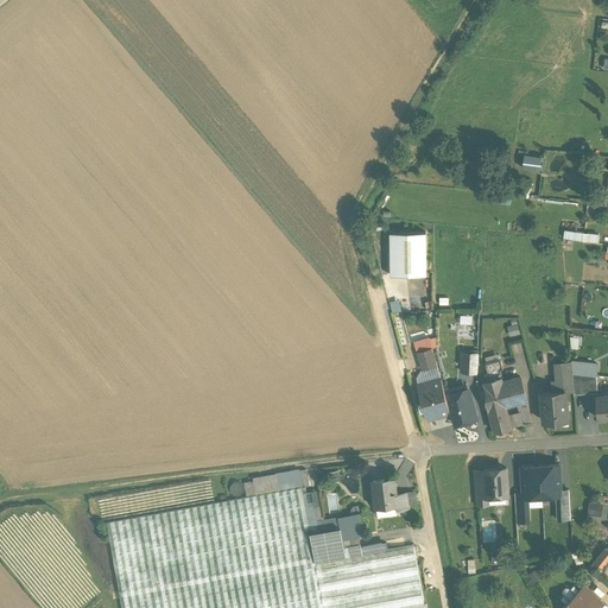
[(520,154),(520,170),(539,170),(539,154),(520,154)]
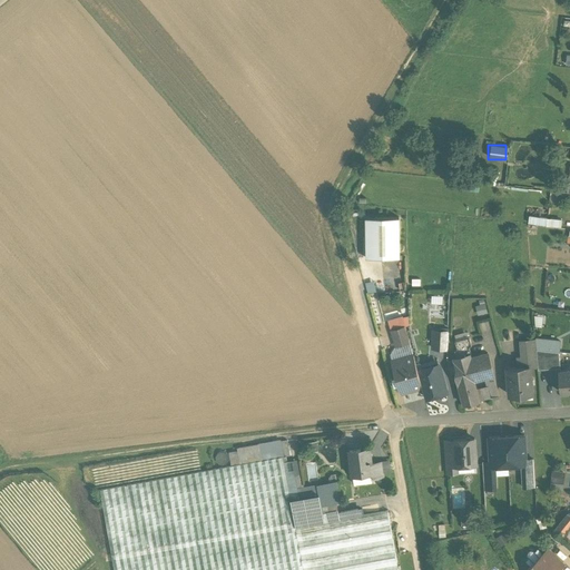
[(528,216),(528,224),(561,225),(562,217),(528,216)]
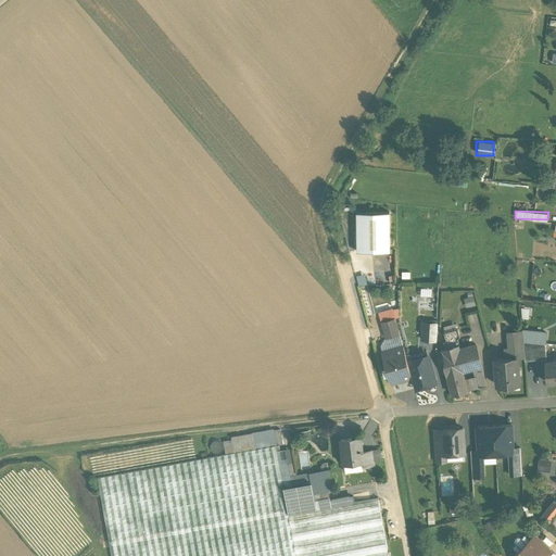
[(390,252),(389,213),(356,213),(357,252),(390,252)]
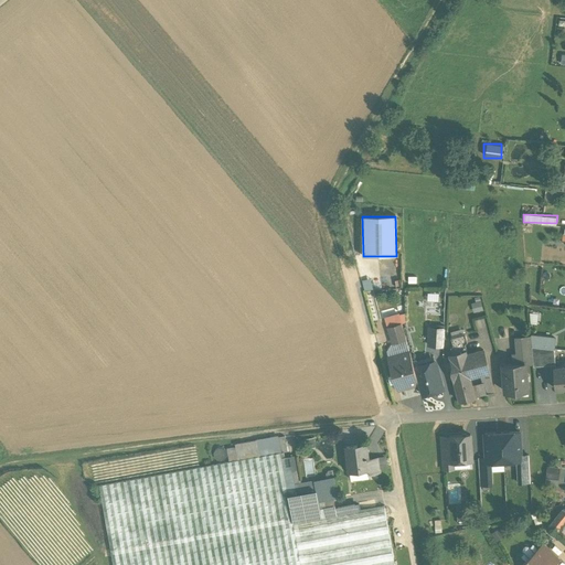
[(370,279),(361,281),(363,291),(372,289),(370,279)]
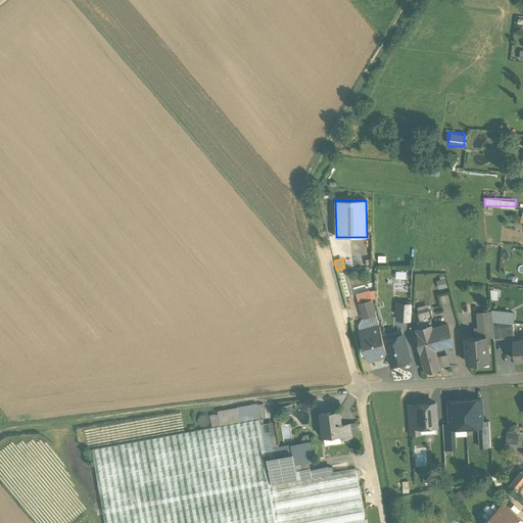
[(395,271),(394,291),(411,292),(411,271),(395,271)]
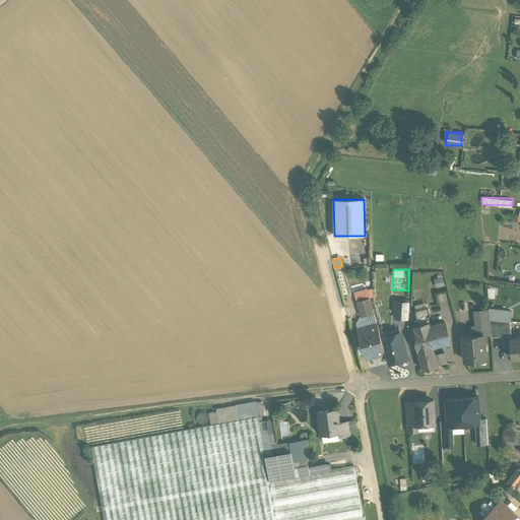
[(445,286),(442,273),(437,274),(438,278),(434,279),(436,288),(445,286)]
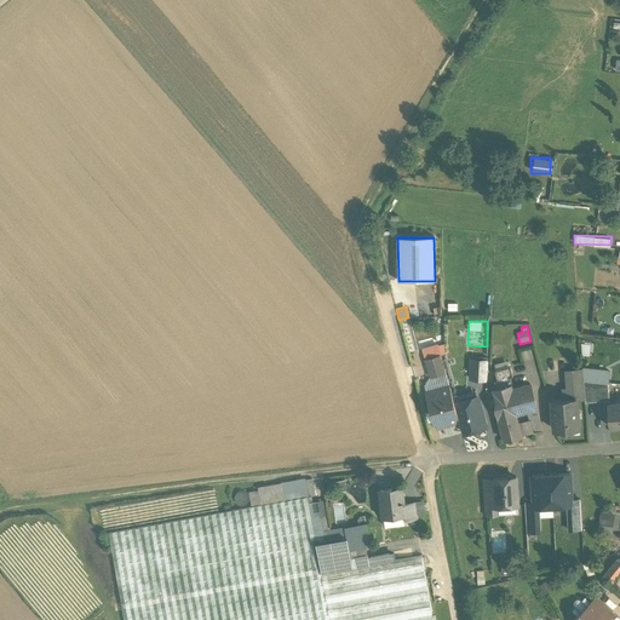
[(438,345),(419,351),(422,359),(425,357),(426,360),(441,356),(438,345)]
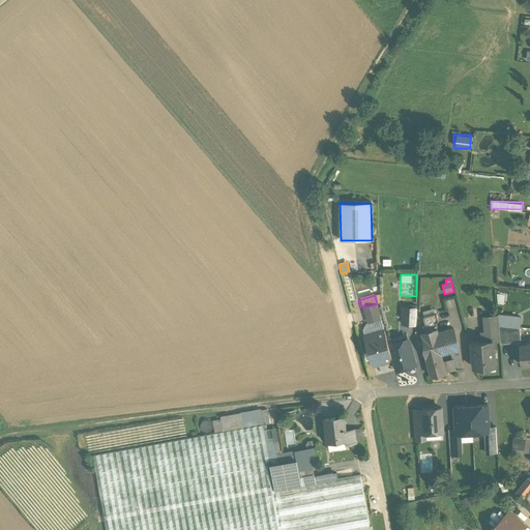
[(377,304),(364,307),(369,322),(381,318),(377,304)]
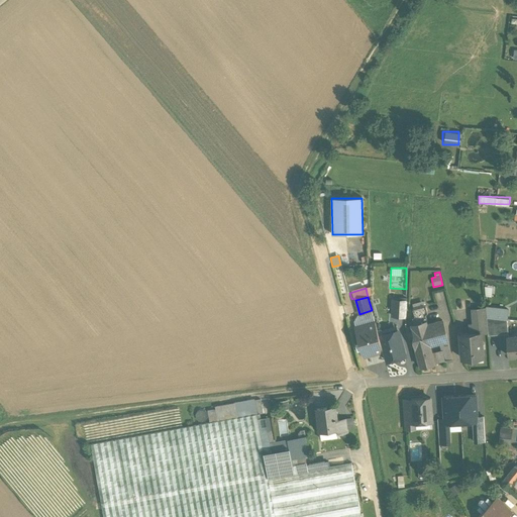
[(407,301),(393,300),(392,316),(406,317),(407,301)]
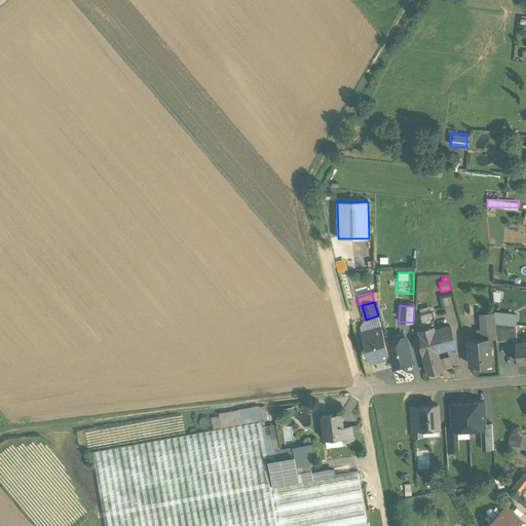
[(433,311),(419,314),(421,322),(419,323),(421,331),(433,328),(434,328),(435,328),(433,321),(435,320),(433,311)]
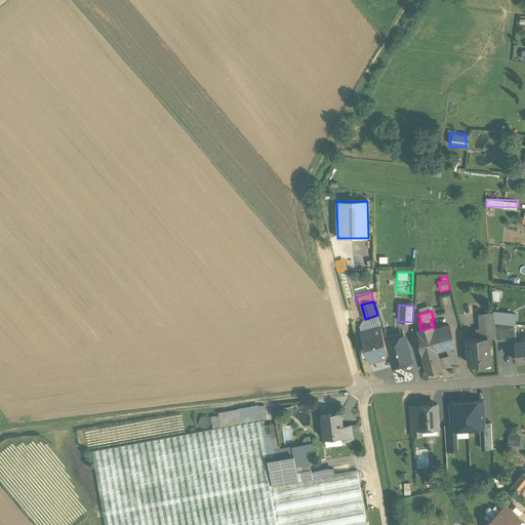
[(516,315),(494,313),(493,314),(494,322),(515,324),(516,315)]
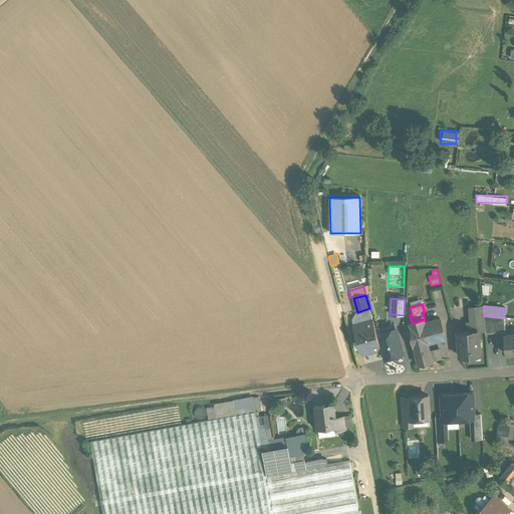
[(483,307),(469,308),(470,323),(484,322),(484,315),(483,307)]
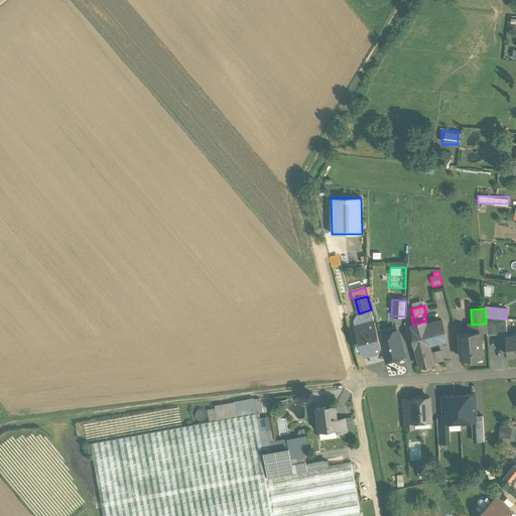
[(371,309),(359,313),(354,320),(357,331),(363,330),(362,325),(374,321),(371,309)]
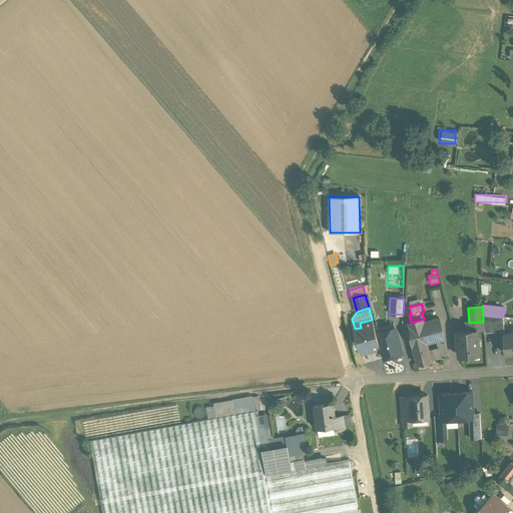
[(503,317),(483,315),(483,322),(484,330),(484,333),(504,332),(503,317)]
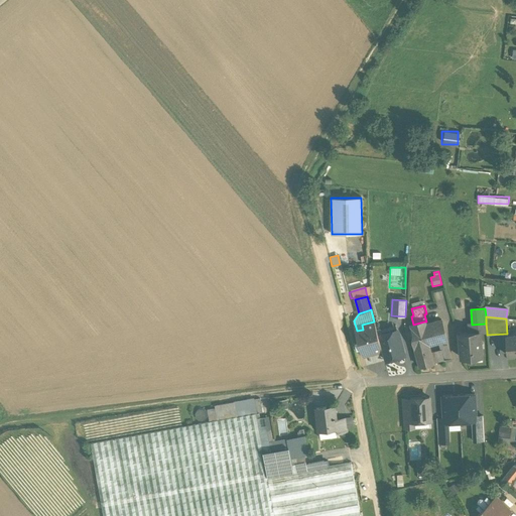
[(413,325),(411,325),(414,334),(413,334),(413,341),(420,368),(433,364),(428,344),(438,341),(446,339),(441,320),(425,325),(425,321),(424,321),(413,325)]
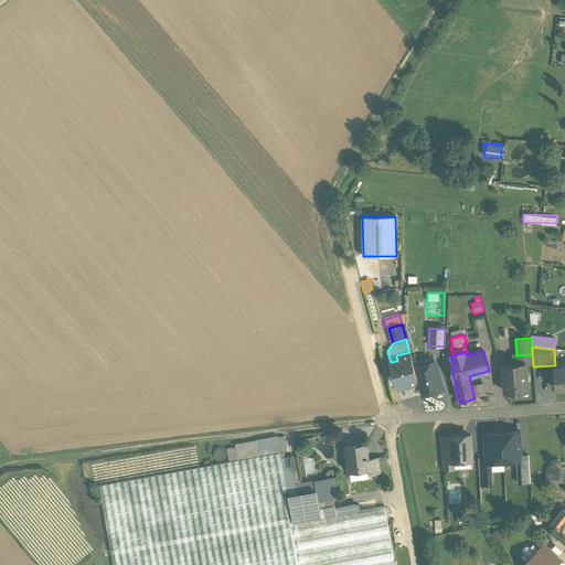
[(409,352),(396,355),(397,361),(391,362),(397,390),(418,384),(413,361),(411,352),(409,352)]
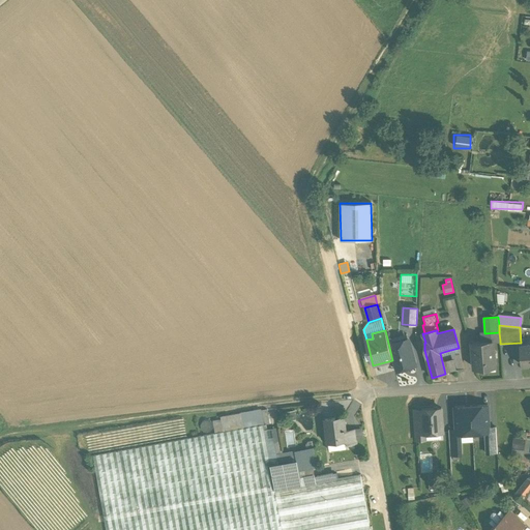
[(484,333),(481,333),(481,343),(484,343),(492,342),(500,341),(499,332),(484,333)]
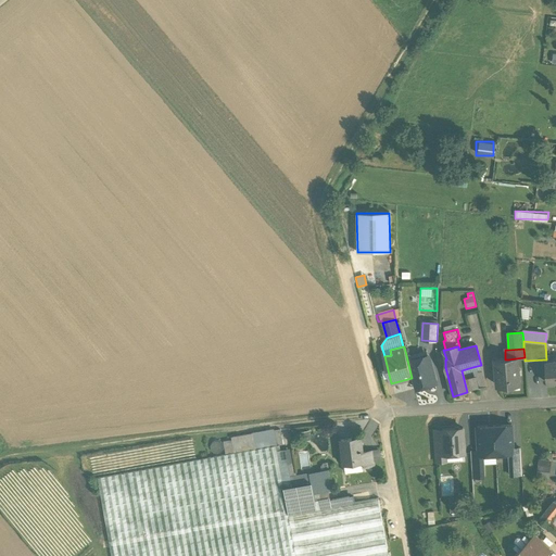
[(428,355),(411,359),(409,354),(406,355),(412,378),(415,389),(436,382),(428,355)]
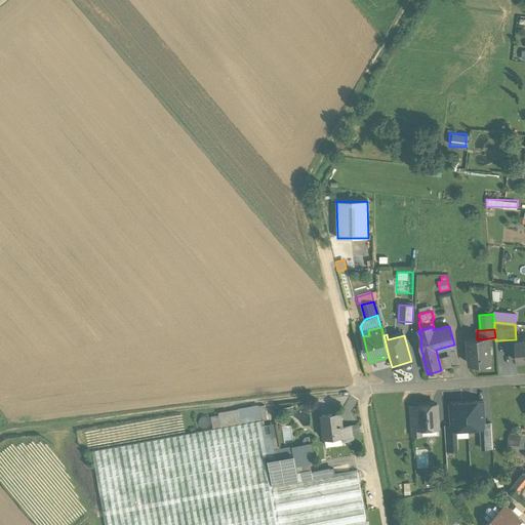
[(487,338),(480,339),(477,339),(468,340),(469,364),(489,362),(489,355),(491,353),(491,350),(488,348),(487,338)]
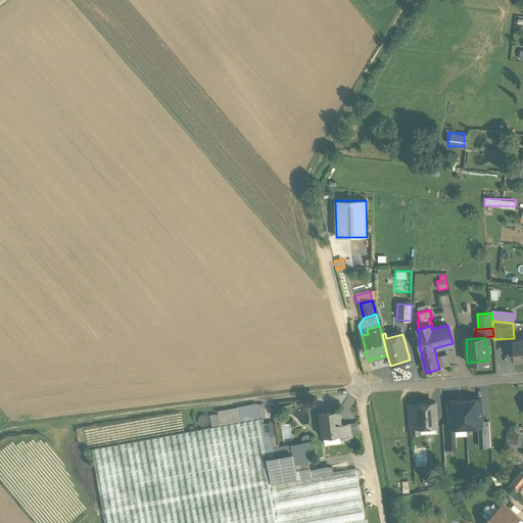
[(522,339),(513,340),(515,361),(522,360),(522,339)]
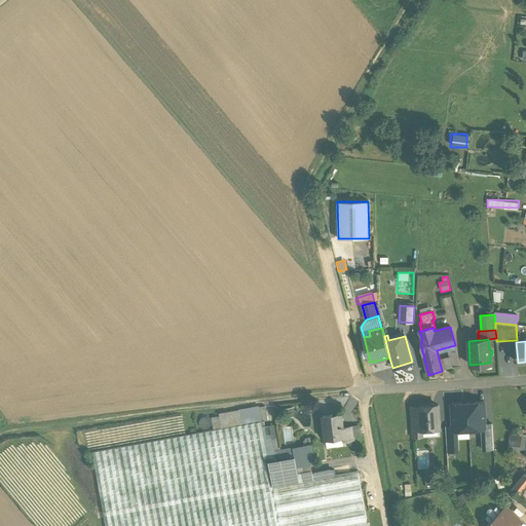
[(455,345),(447,347),(452,368),(452,369),(460,367),(455,345)]
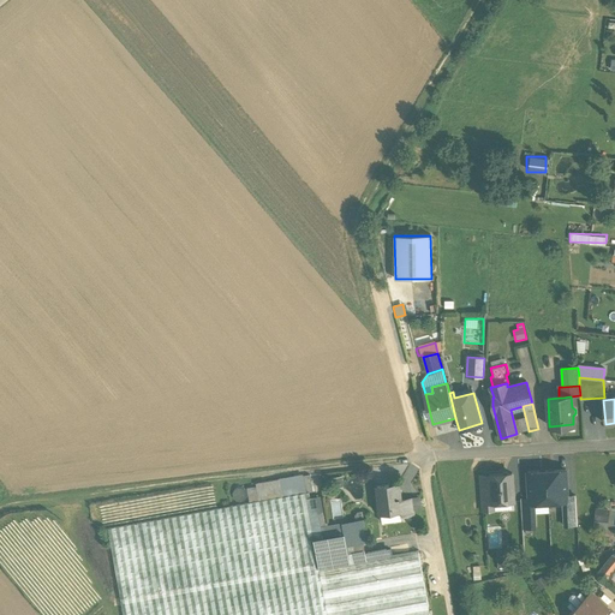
[(523,406),(511,410),(517,434),(529,431),(529,430),(523,406)]
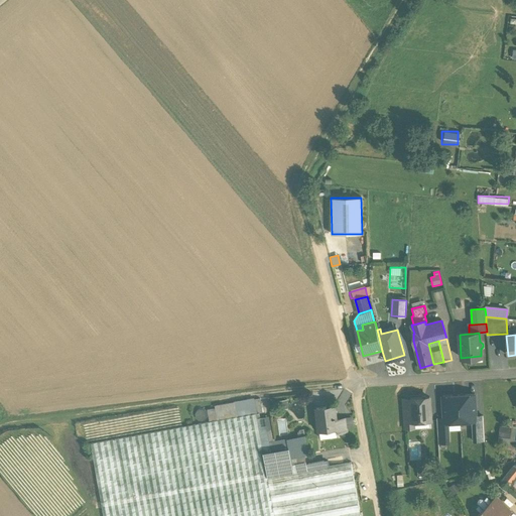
[(475,394),(459,395),(461,421),(472,421),(477,420),(476,417),(475,394)]
